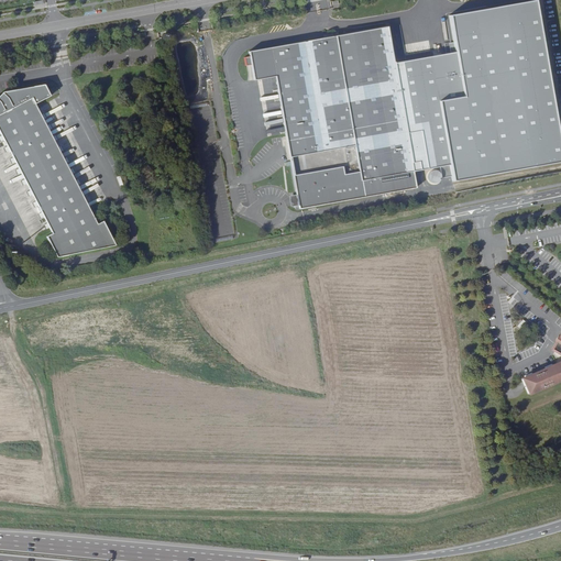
[(459,51),(396,63),(416,169),(452,163),(455,179),(560,160),(560,122),(538,0),(527,0),(452,14),(459,51)]
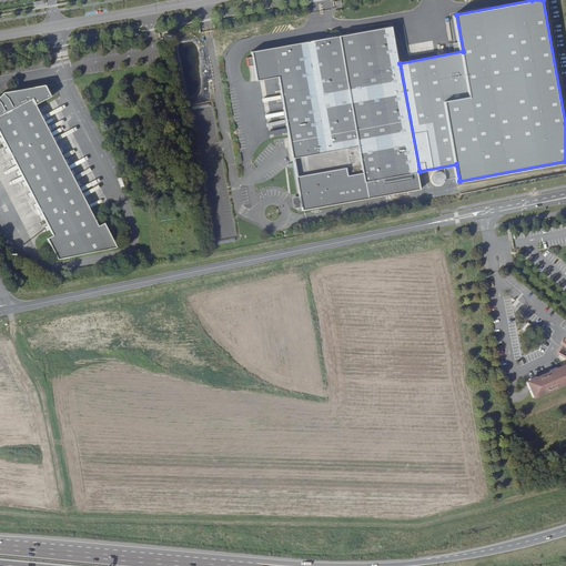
[(254,56),(249,57),(250,64),(255,63),(258,79),(280,76),(301,194),(294,195),(296,206),(303,205),(304,209),(422,188),(420,171),(400,63),(393,24),(253,50),(254,56)]
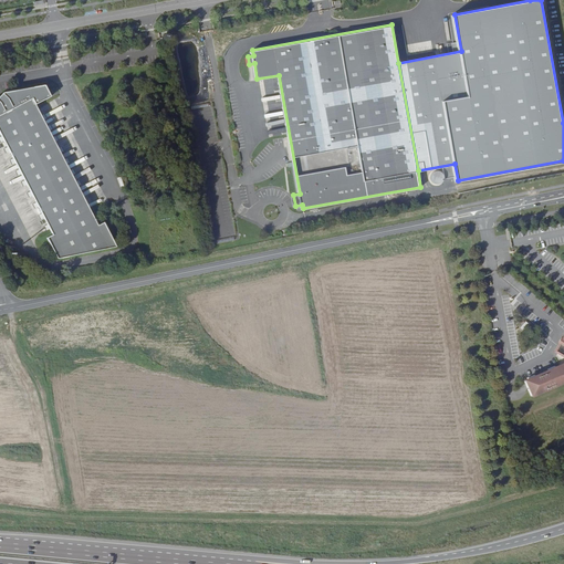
[(0,132),(52,238),(47,240),(56,261),(115,250),(102,223),(96,226),(35,103),(51,95),(45,85),(3,91),(0,95),(0,132)]
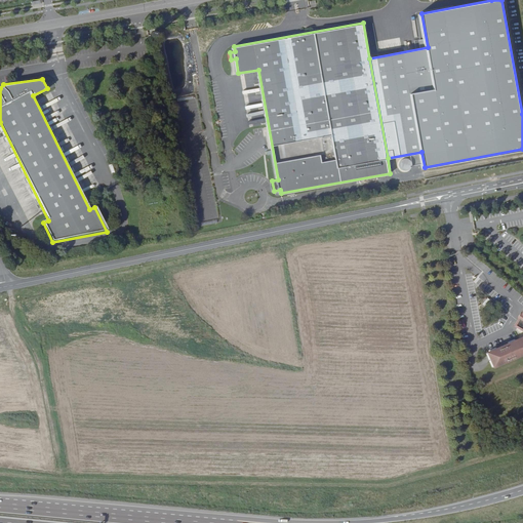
[(412,157),(400,158),(400,168),(412,168),(412,157)]
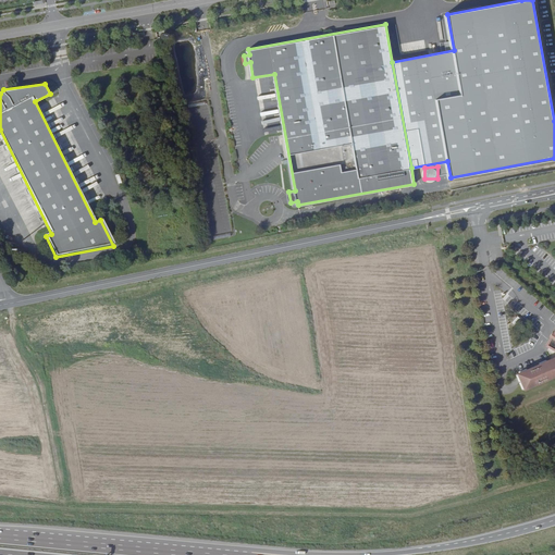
[(554,335),(553,335),(549,342),(549,344),(554,348),(554,357),(549,360),(549,359),(541,361),(542,362),(529,368),(528,367),(521,370),(521,371),(518,373),(525,387),(528,386),(528,387),(535,384),(534,383),(549,377),(549,378),(554,375),(554,335)]
